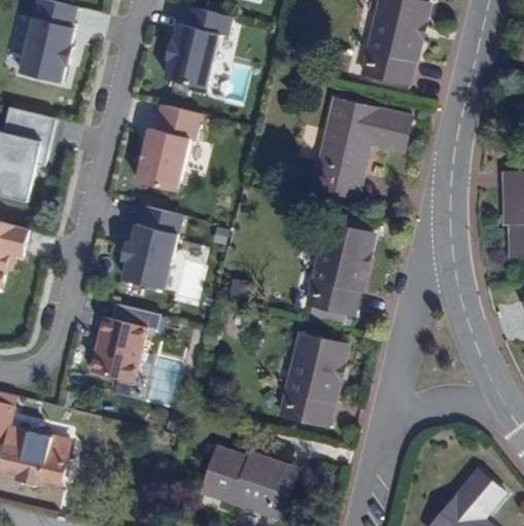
[(37,0),(20,71),(60,81),(65,64),(67,64),(72,46),(69,46),(73,28),(71,27),(76,6),(51,0),(37,0)]
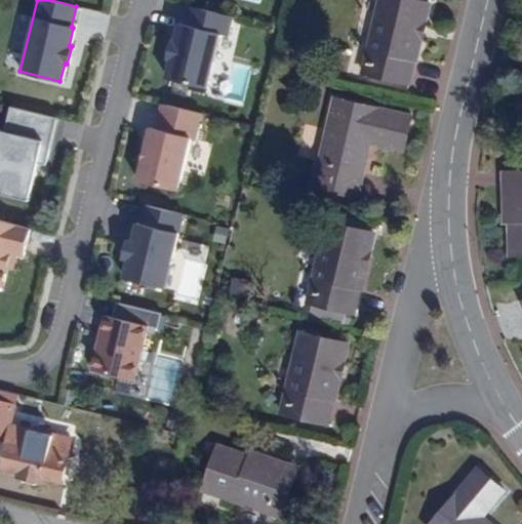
[(377,0),(362,71),(406,81),(425,3),(412,0),(377,0)]
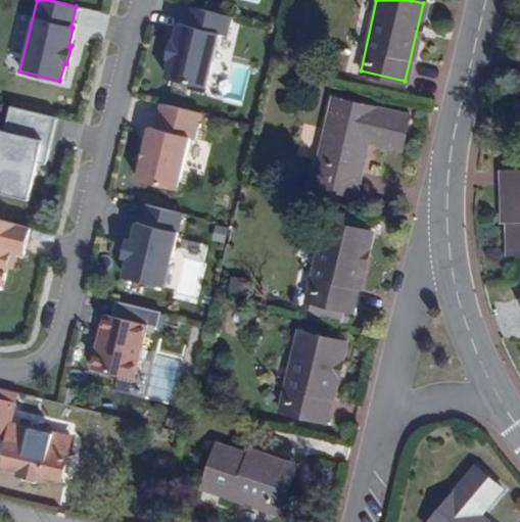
[(164,77),(204,87),(218,33),(225,35),(230,16),(185,5),(181,24),(178,22),(173,41),(170,41),(166,58),(169,58),(164,77)]
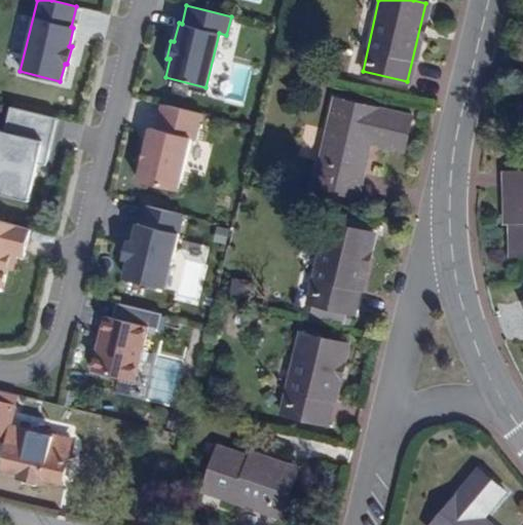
[(333,99),(312,185),(357,195),(371,143),(402,150),(410,116),(333,99)]
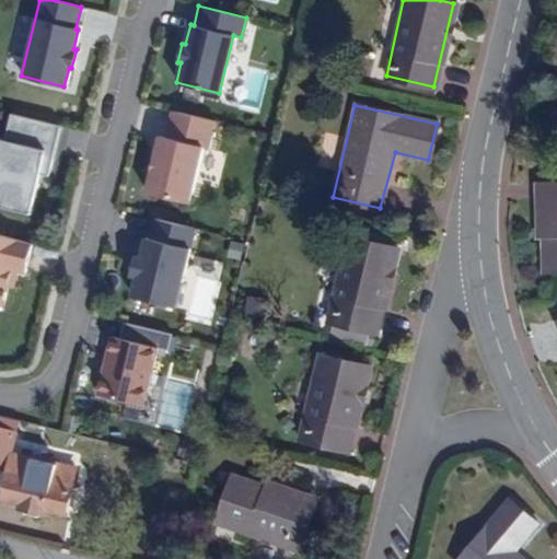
[(144,191),(186,201),(199,147),(206,148),(212,120),(170,111),(163,138),(158,137),(144,191)]
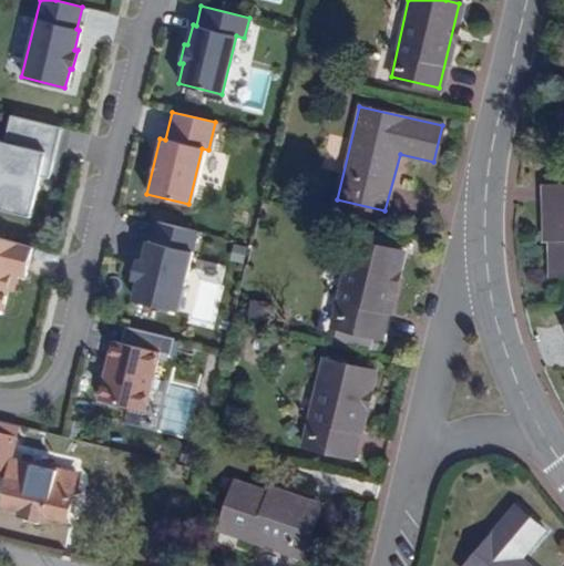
[(0,208),(28,215),(38,175),(47,177),(59,126),(9,114),(2,141),(0,140),(0,208)]
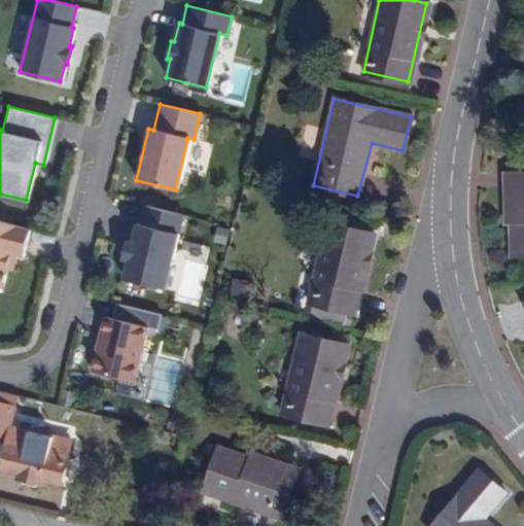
[(523,172),(516,172),(516,216),(510,216),(511,252),(523,251),(523,162),(523,163),(523,172)]
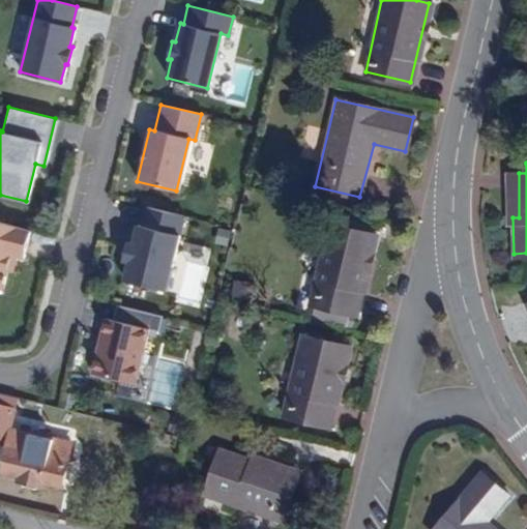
[(519,217),(519,173),(510,173),(510,217),(513,217),(519,217)]
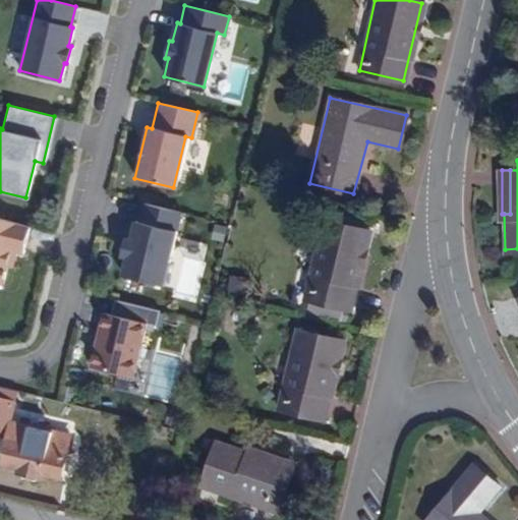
[(121,276),(161,285),(179,213),(142,204),(137,222),(133,221),(129,239),(125,238),(120,255),(125,256),(121,276)]
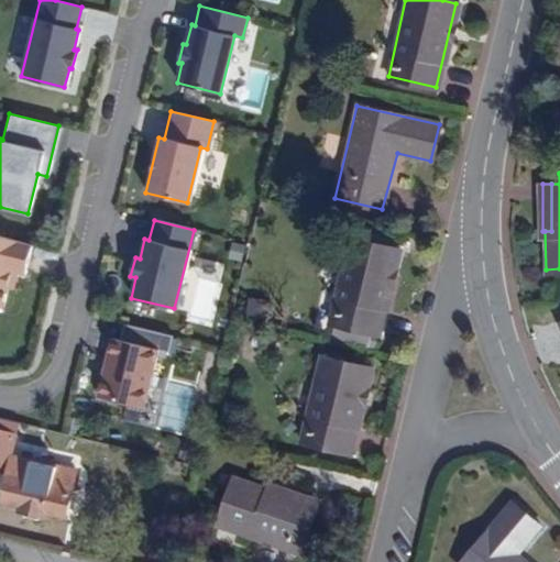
[(0,307),(4,287),(9,270),(14,272),(22,273),(30,244),(0,237),(0,307)]
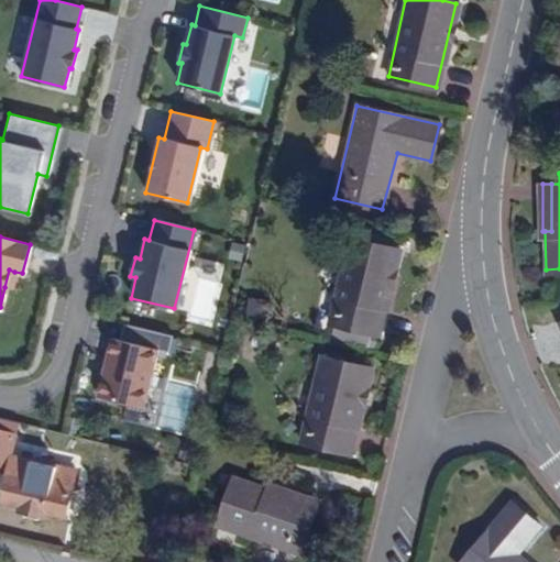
[(351,238),(329,322),(376,334),(397,250),(351,238)]
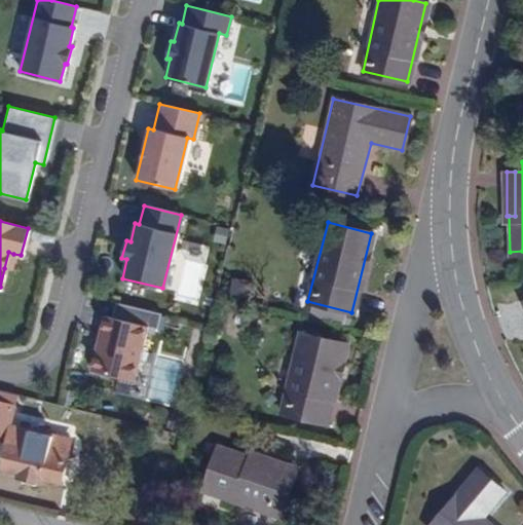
[(8,252),(4,268),(9,269),(13,254),(8,252)]
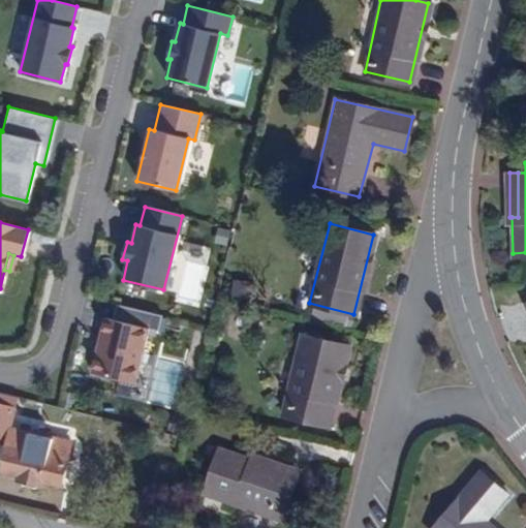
[(89,372),(132,383),(146,328),(102,317),(89,372)]
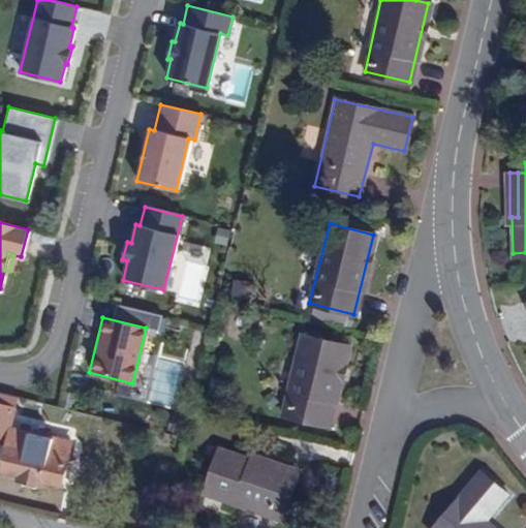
[(300,335),(282,414),(326,425),(345,345),(300,335)]
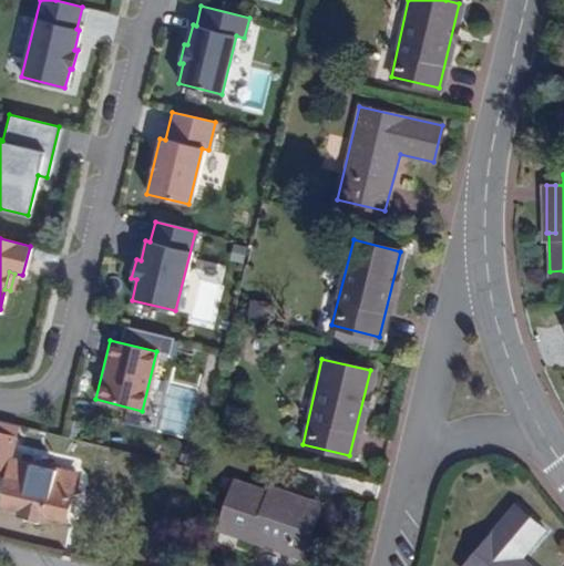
[(155,430),(183,435),(193,388),(165,382),(155,430)]
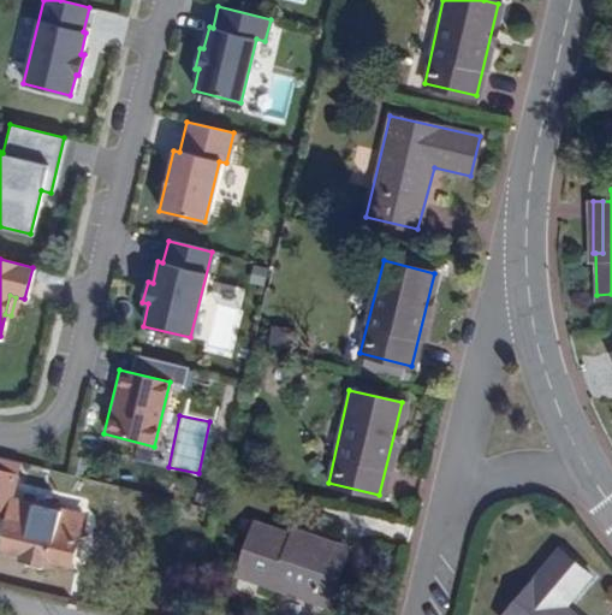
[(7,501),(0,534),(0,547),(18,551),(17,555),(47,561),(47,556),(69,561),(78,515),(7,501)]
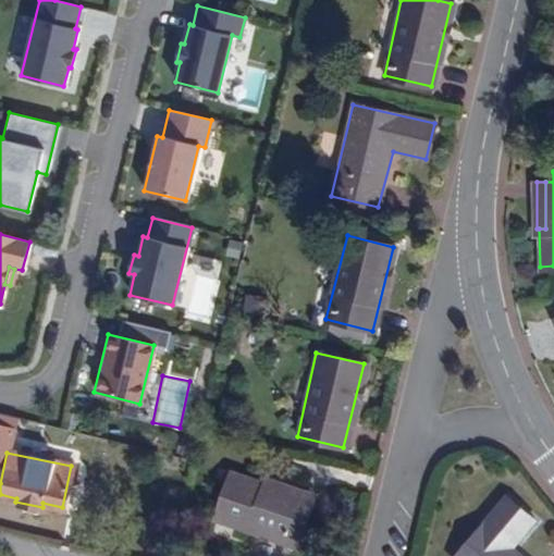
[(262,492),(265,486),(229,473),(212,519),(294,546),(308,507),(262,492)]
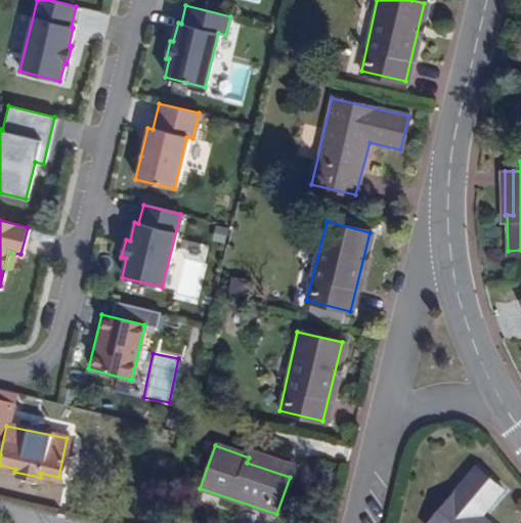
[(250,455),(249,458),(247,463),(290,477),(293,470),(250,455)]
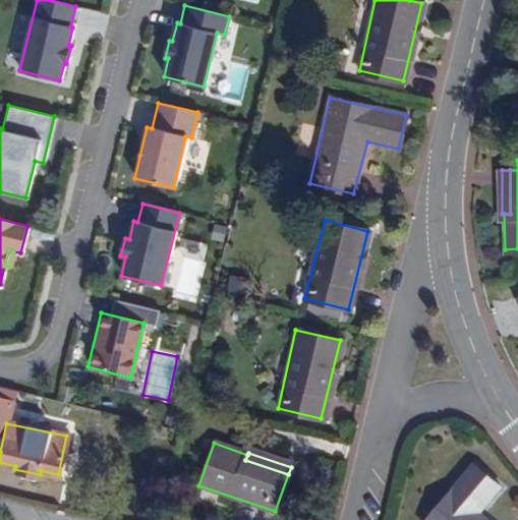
[(499,483),(472,461),(423,519),(485,519),(475,511),(499,483)]
